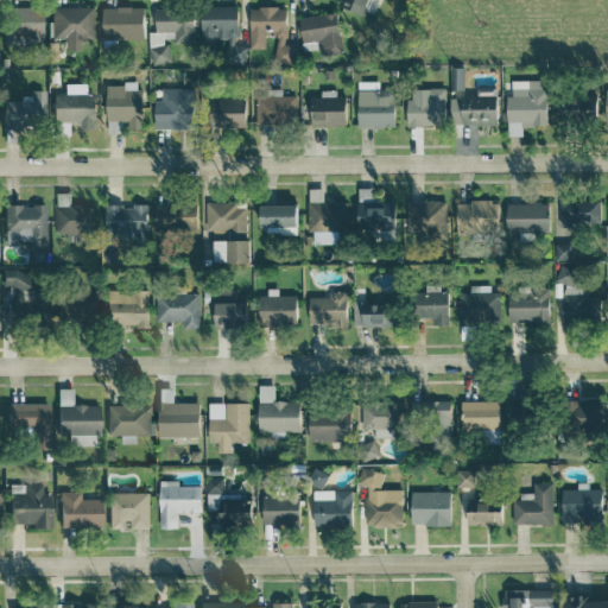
[(100,38),(141,39),(143,6),(101,5),(100,38)]
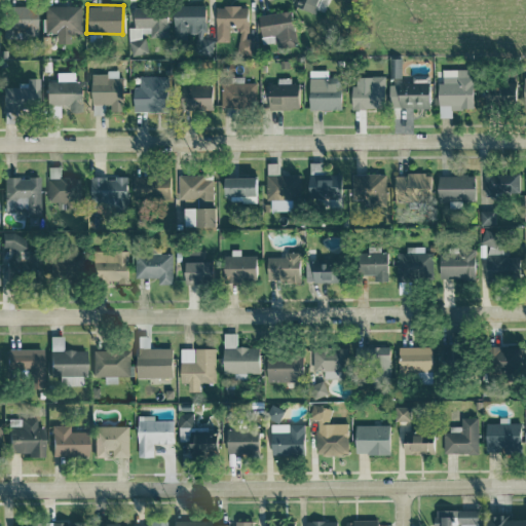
[(195,33),(195,54),(212,54),(212,38),(204,38),(203,4),(172,5),(173,40),(186,40),(186,33),(195,33)]
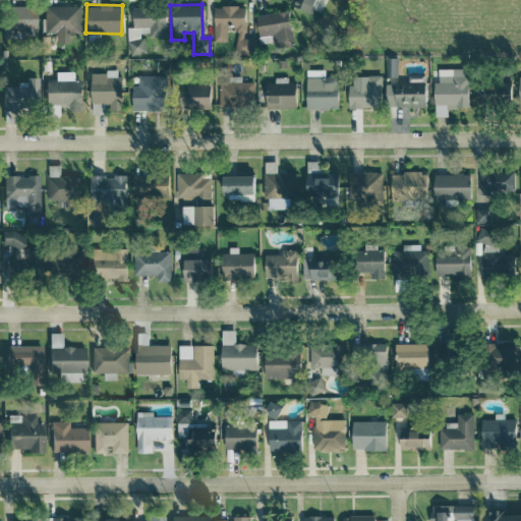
[(1,36),(34,36),(34,5),(1,6),(1,36)]
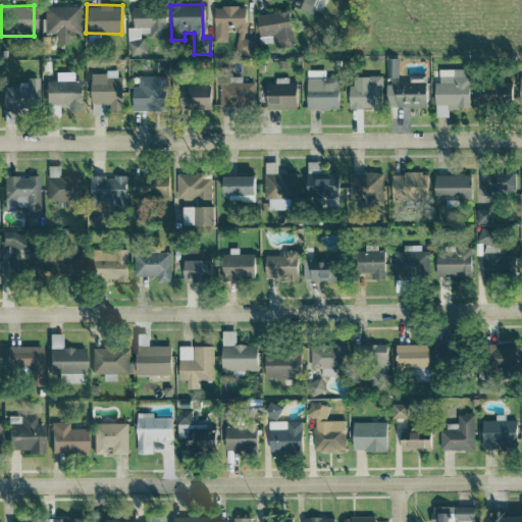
[(43,6),(44,33),(81,32),(80,5),(43,6)]
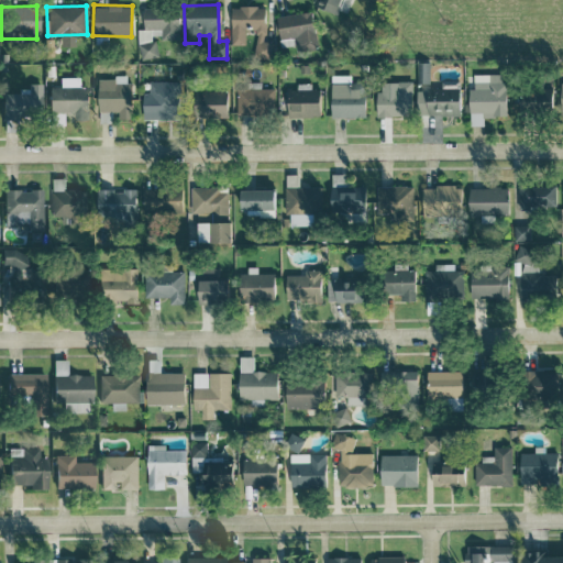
[(179,40),(178,6),(142,8),(143,29),(136,29),(138,58),(157,58),(156,41),(152,41),(152,31),(161,31),(161,40),(179,40)]
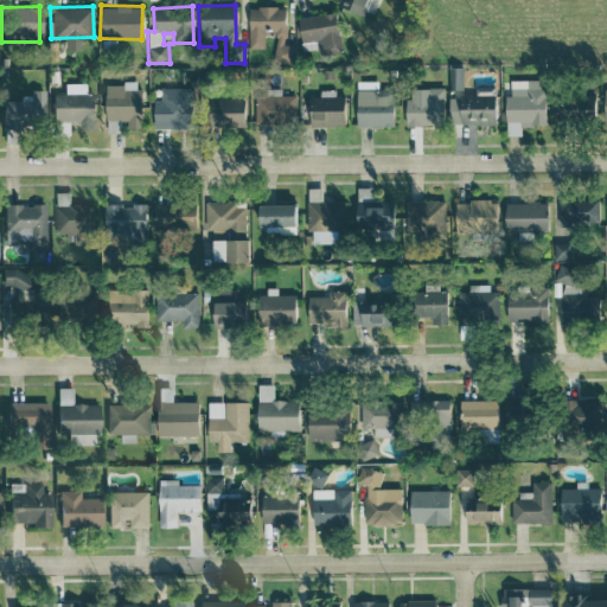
[(248,46),(263,46),(263,30),(274,30),(274,61),(292,61),(292,44),(285,44),(285,6),(248,6),(248,46)]
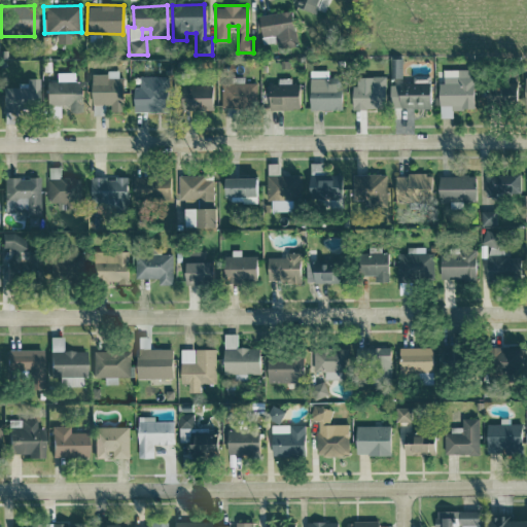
[(278,47),(295,45),(291,10),(258,14),(261,43),(277,41),(278,47)]
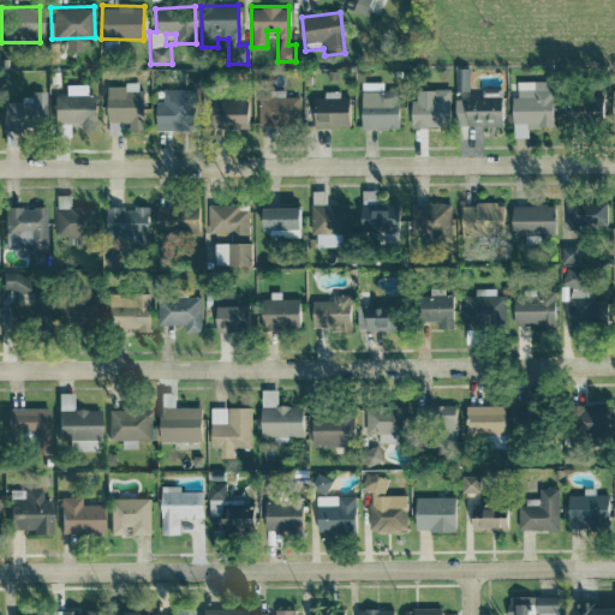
[(454,89),(467,90),(467,67),(454,67),(454,89)]
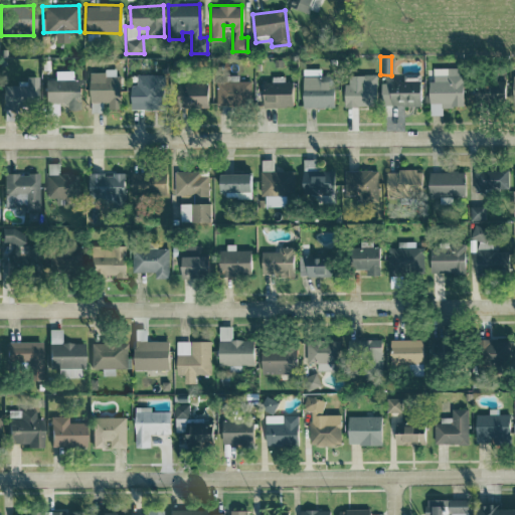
[(462,106),(461,66),(432,67),(433,80),(427,80),(428,115),(442,114),(441,106),(462,106)]
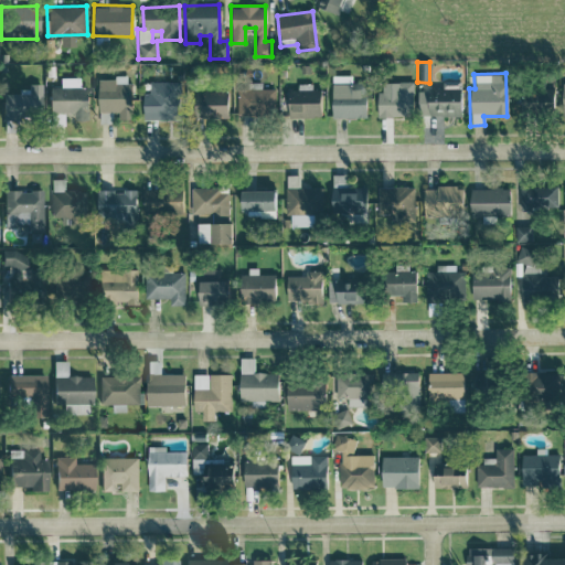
[(97,78),(96,109),(128,110),(129,75),(115,74),(115,78),(97,78)]
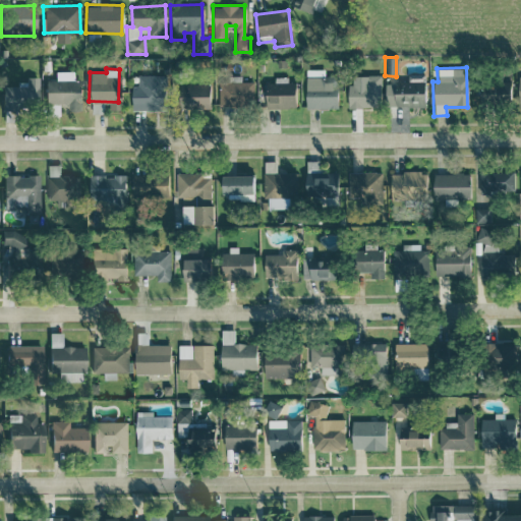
[(305,108),(337,108),(336,79),(324,80),(324,68),(304,69),(305,108)]
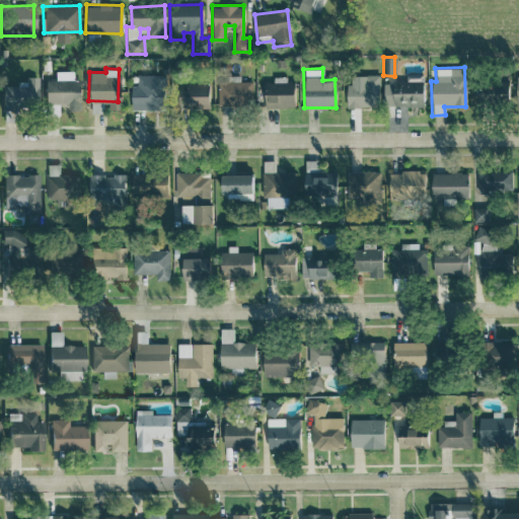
[(59,116),(58,102),(75,102),(75,71),(54,71),(54,79),(44,80),(45,116),(59,116)]
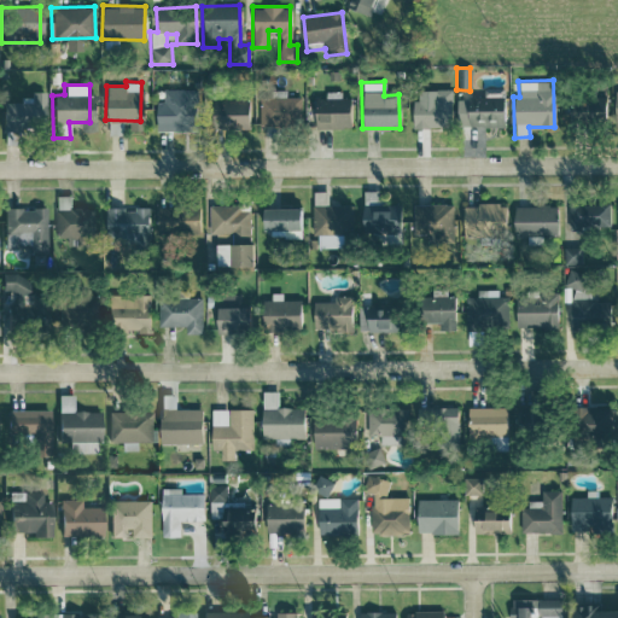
[(188,103),(198,101),(198,87),(163,88),(163,100),(155,100),(156,129),(188,129),(188,103)]
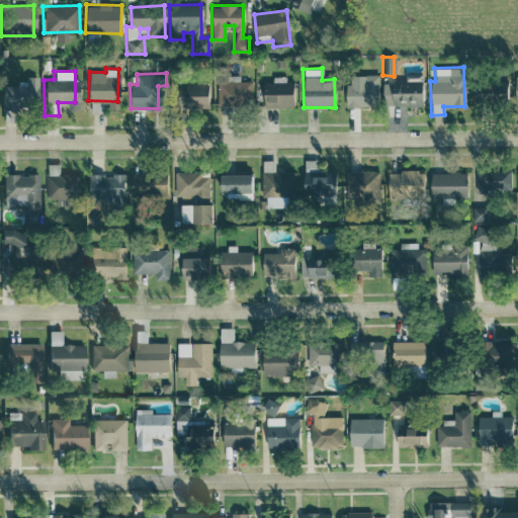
[(378,74),(362,74),(362,79),(345,79),(345,105),(377,106),(378,74)]
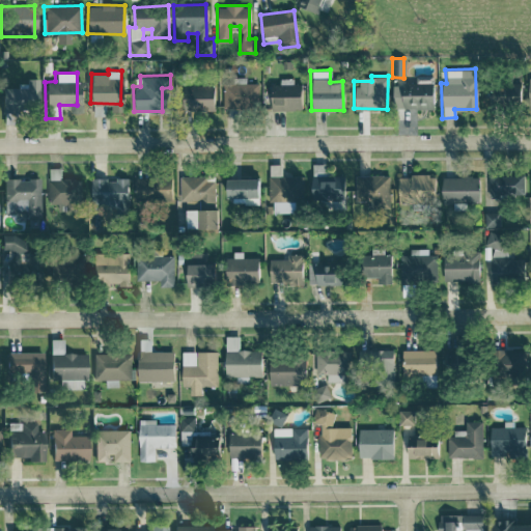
[(246,83),(246,78),(222,79),(222,108),(258,107),(257,82),(246,83)]
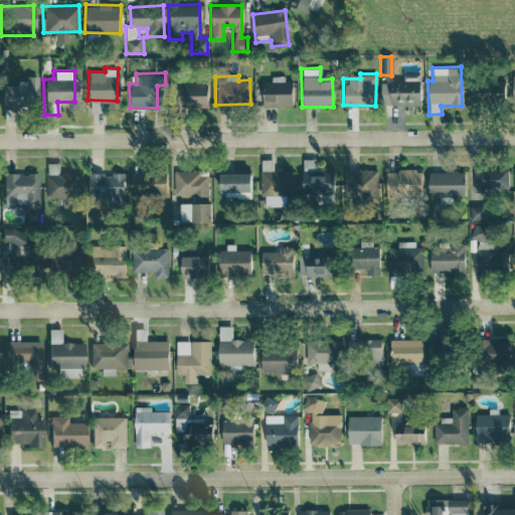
[(418,105),(418,78),(380,78),(380,105),(418,105)]
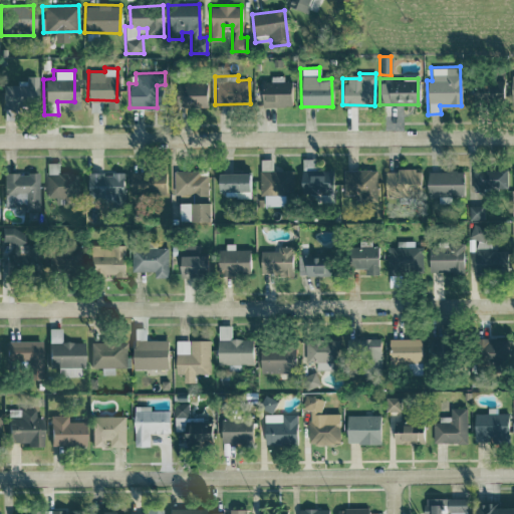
[(503,80),(473,79),(472,99),(502,101),(503,80)]
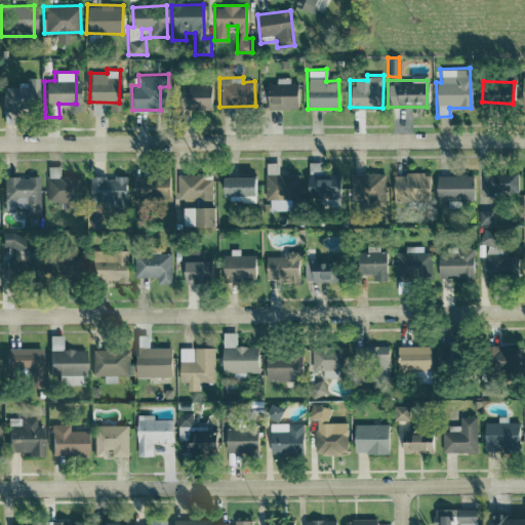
[(210,108),(210,83),(179,84),(179,109),(210,108)]
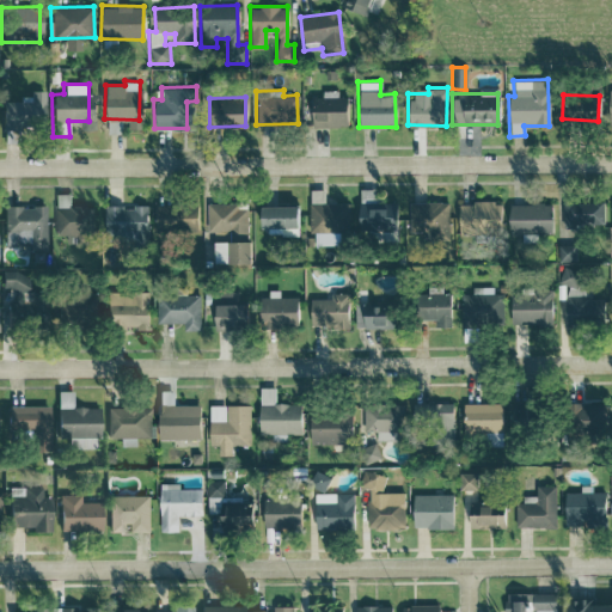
[(348,202),(323,202),(323,189),(308,189),(310,232),(313,232),(314,245),(338,244),(338,230),(349,230),(348,202)]
